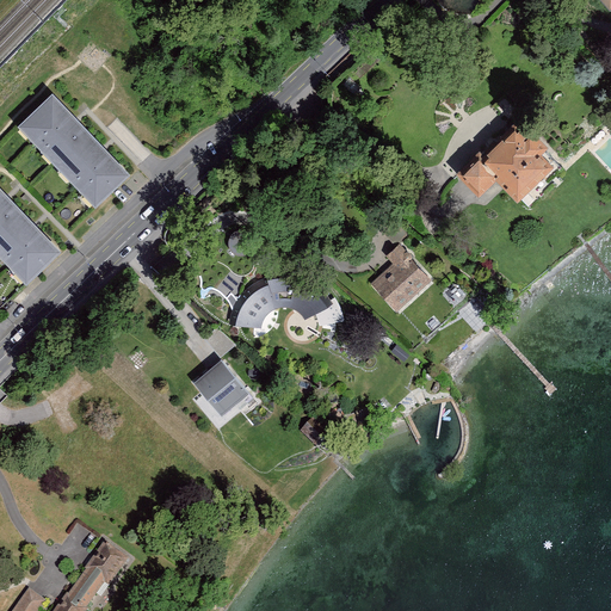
[(54,96),(18,129),(96,210),(130,177),(54,96)]
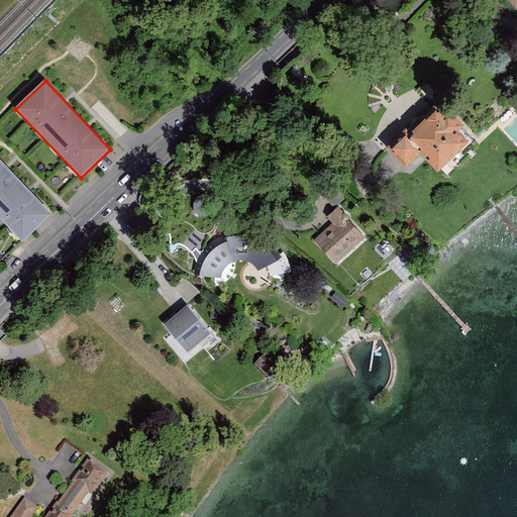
[(395,127),(379,145),(398,164),(411,149),(431,168),(460,136),(450,127),(456,121),(433,100),(402,133),(395,127)]
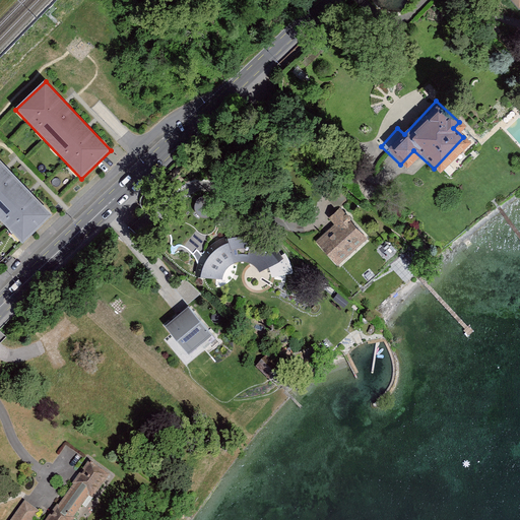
[(0,161),(0,220),(22,245),(52,216),(0,161)]
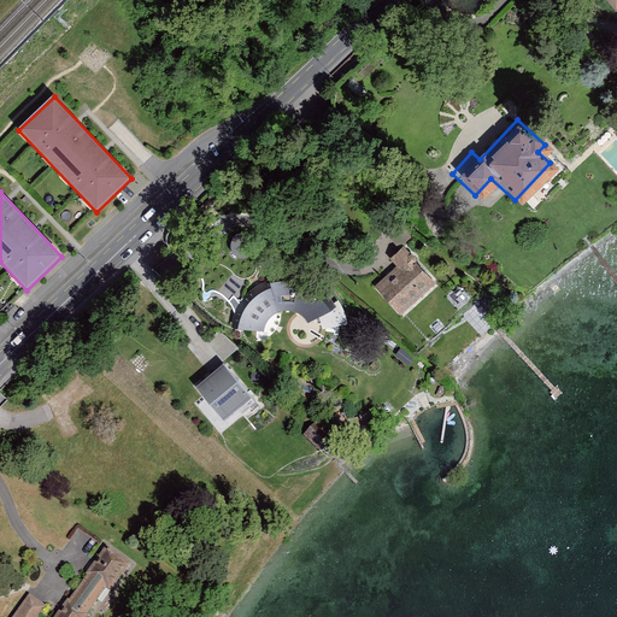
[(231,246),(231,251),(235,256),(240,259),(246,259),(251,257),(256,253),(257,247),(256,242),(253,238),(248,234),(242,234),(236,236),(233,240),(231,246)]
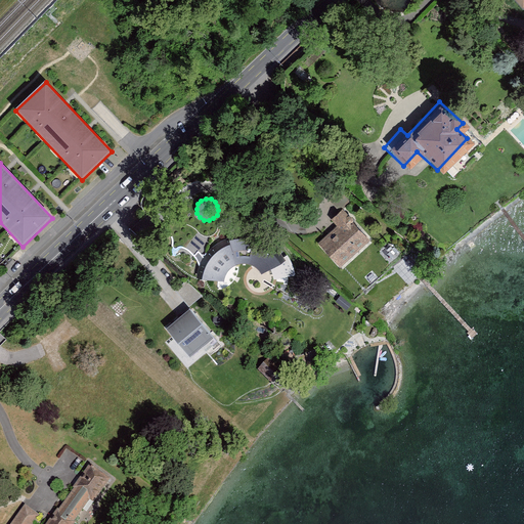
[(314,243),(338,265),(365,236),(336,208),(326,218),(333,224),(314,243)]
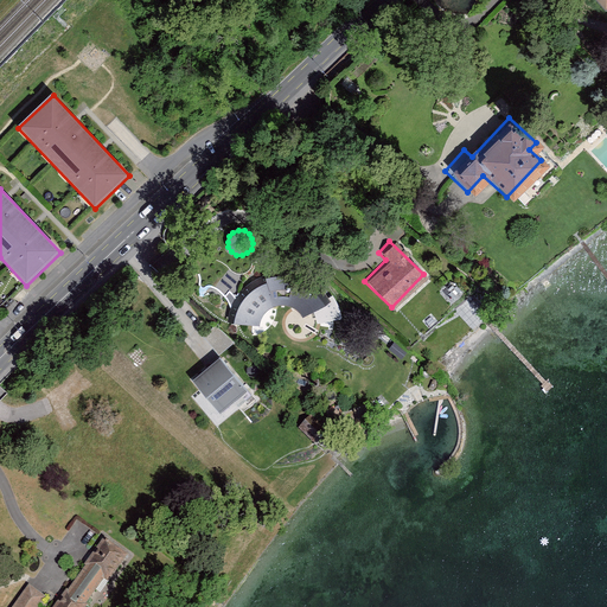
[(230,321),(255,326),(256,314),(263,310),(275,304),(286,306),(293,310),(299,314),(321,302),(308,287),(285,280),(283,270),(274,269),(257,272),(261,280),(251,285),(240,294),(232,305),(230,321)]
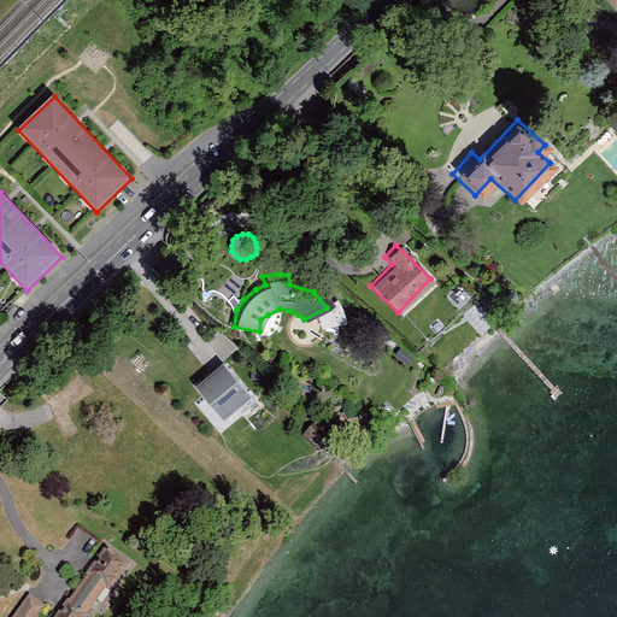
[(206,342),(223,363),(239,350),(219,331),(206,342)]
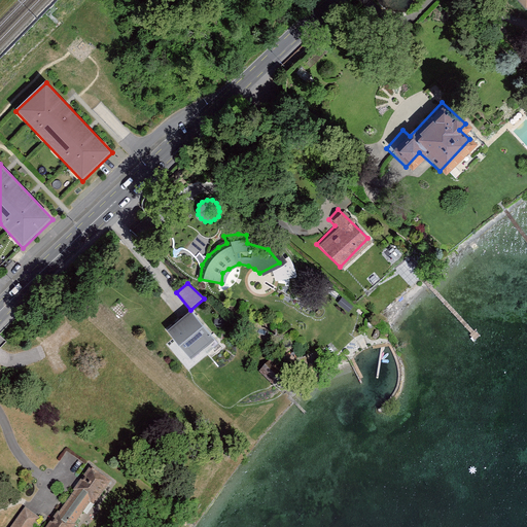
[(191,360),(215,340),(191,312),(168,331),(191,360)]
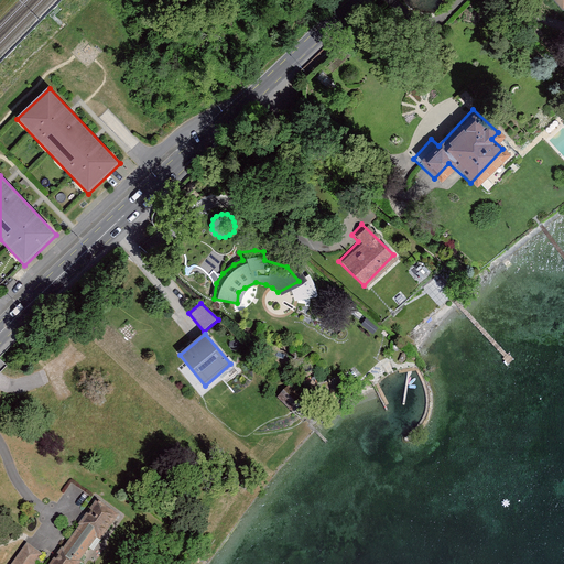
[(291,410),(297,403),(283,390),(277,398),(291,410)]
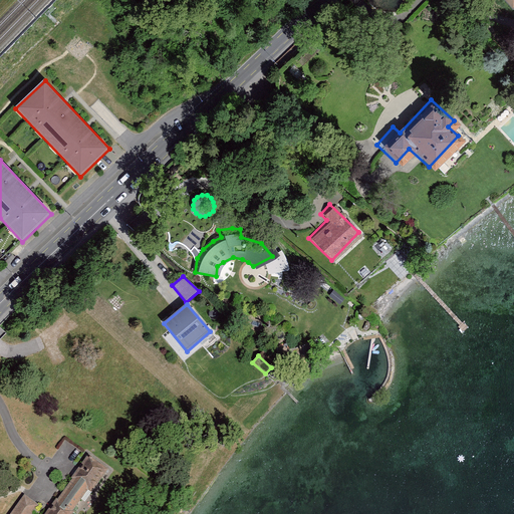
[(50,501),(41,513),(68,513),(85,490),(89,493),(104,470),(83,457),(53,502),(50,501)]
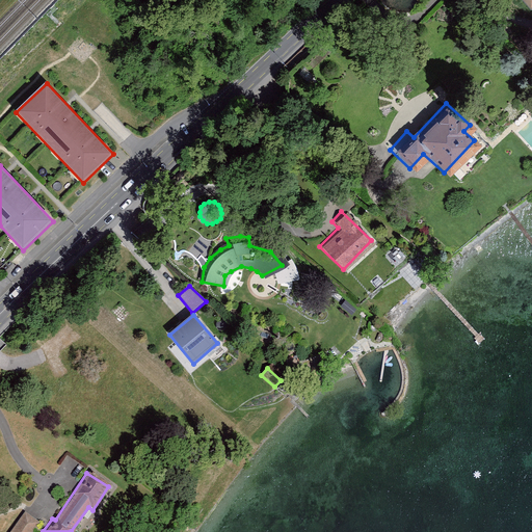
[(30,531),(37,523),(23,513),(9,531),(30,531)]
